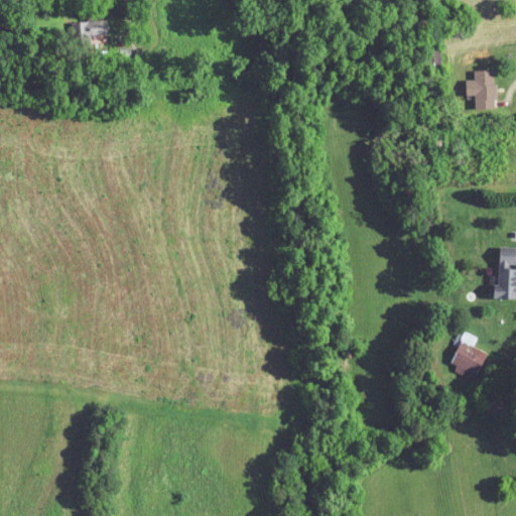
[(72,43),(108,43),(108,21),(72,21),(72,43)]
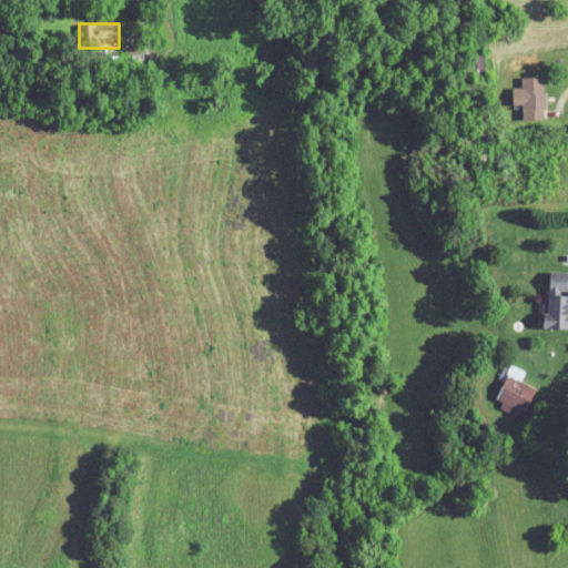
[(468,58),(470,74),(486,73),(484,56),(468,58)]
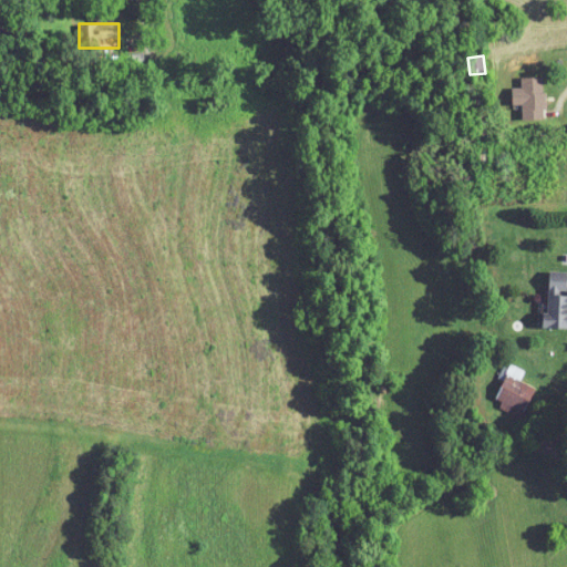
[(522,120),(544,120),(544,78),(521,78),(521,89),(511,89),(511,106),(522,106),(522,120)]
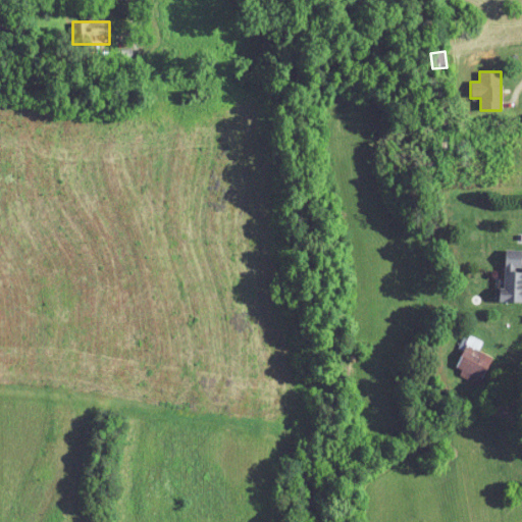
[(521,251),(504,250),(502,301),(521,301),(521,270),(521,271),(521,251)]
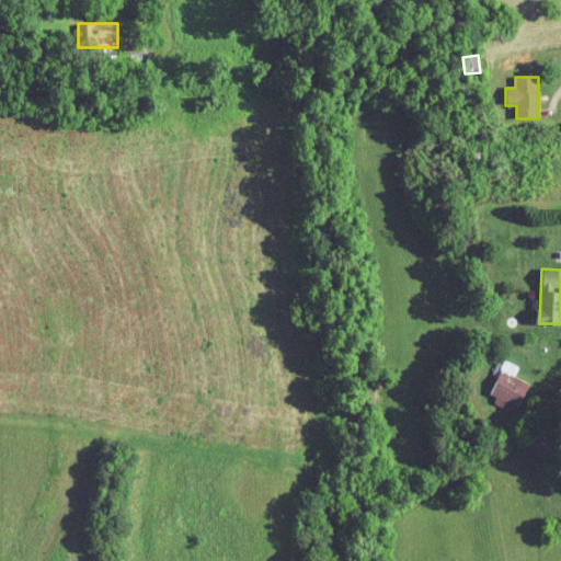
[(516,413),(529,385),(514,378),(518,368),(504,362),(488,400),(516,413)]
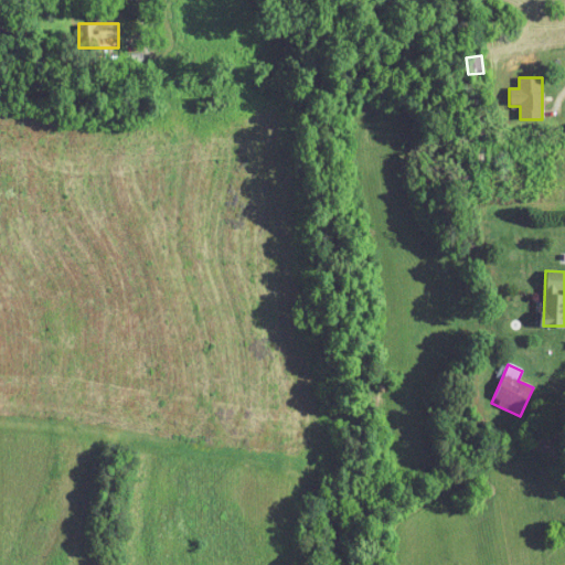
All buildings are outlined.
